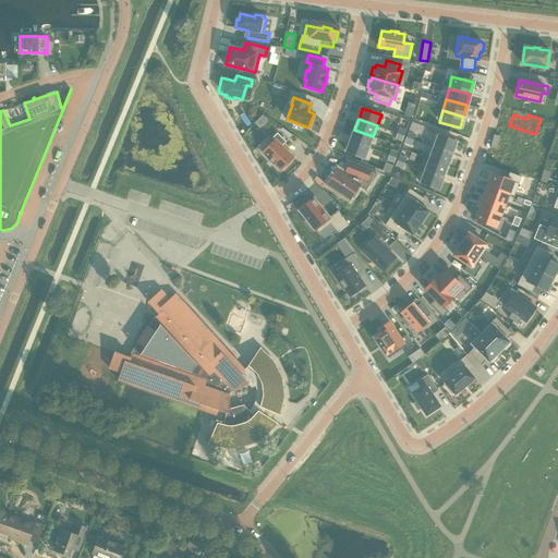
[(509,125),(506,136),(519,141),(532,145),(535,134),(509,125)]
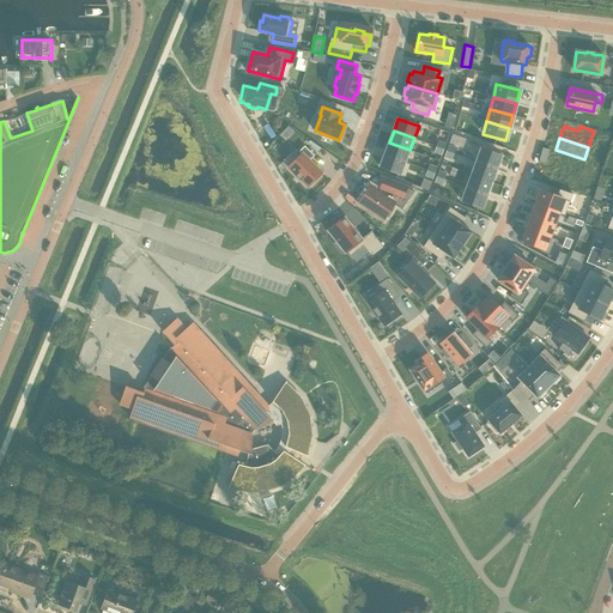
[(389,143),(384,155),(405,163),(410,150),(389,143)]
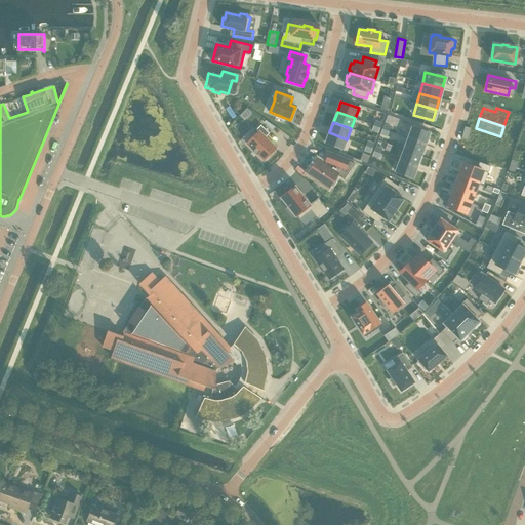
[(256,134),(246,147),(257,156),(256,157),(261,161),(263,160),(265,161),(275,149),(264,139),(267,135),(257,127),(253,132),(256,134)]
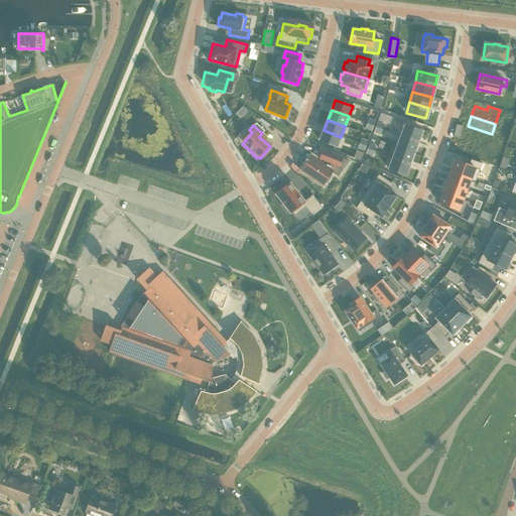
[(405,125),(401,136),(418,142),(422,131),(405,125)]
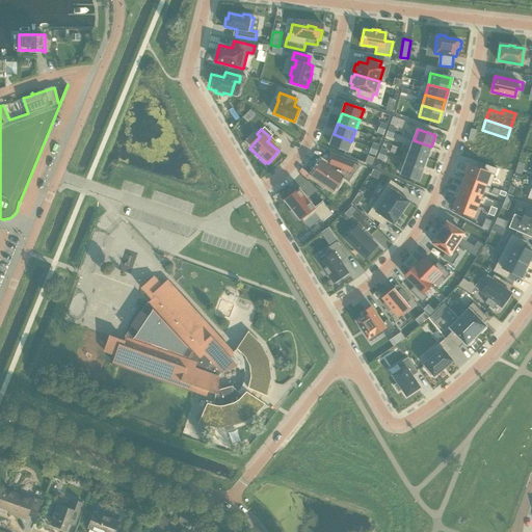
[(482,132),(478,142),(503,151),(506,140),(482,132)]
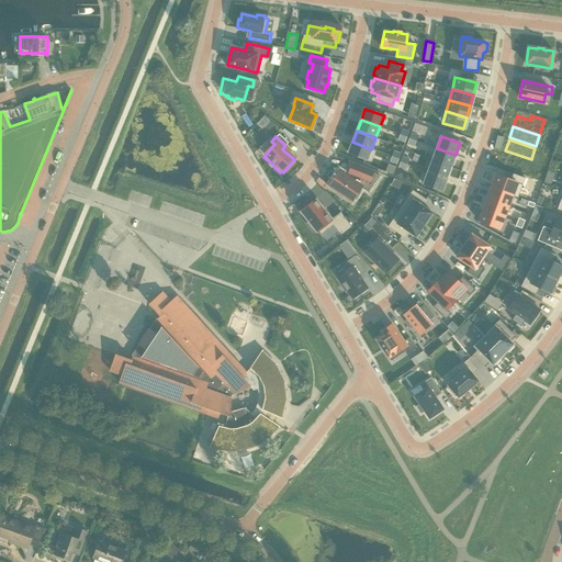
[(352,142),(348,153),(368,160),(371,149),(352,142)]
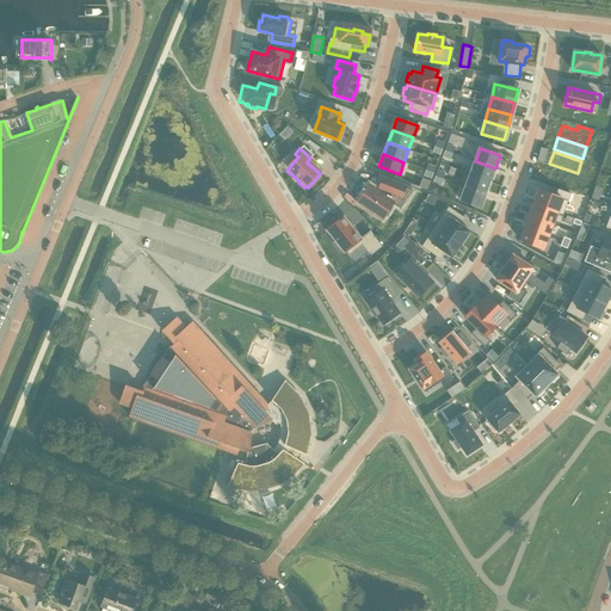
[(475,161),(470,174),(491,181),(495,168),(475,161)]
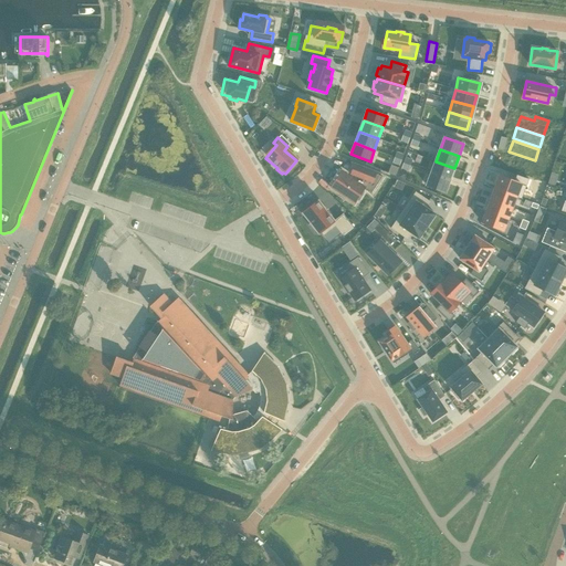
[(509,152),(505,163),(519,167),(517,171),(531,176),(535,160),(509,152)]
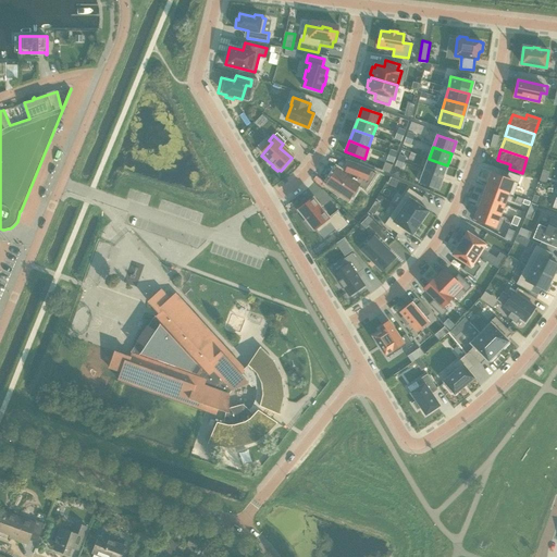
[(429,159),(424,171),(443,177),(447,165),(429,159)]
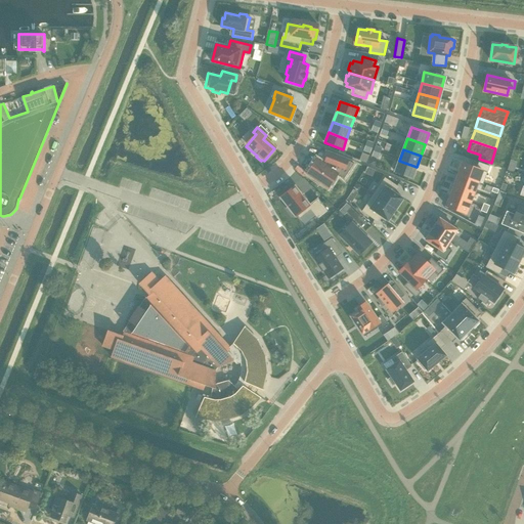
[(356,162),(330,151),(326,160),(321,157),(320,159),(317,157),(308,171),(331,186),(340,172),(346,177),(356,162)]
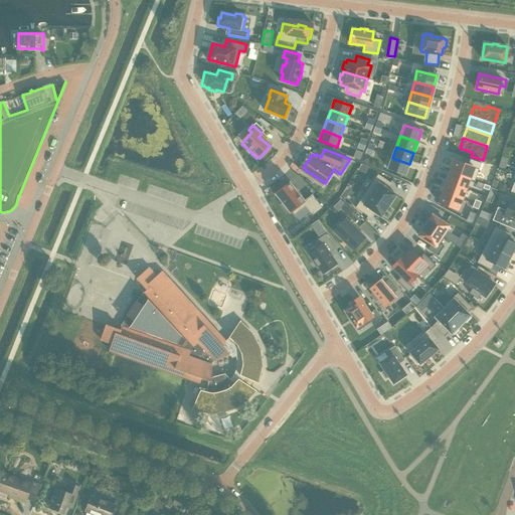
[(502,157),(499,167),(505,168),(508,159),(502,157)]
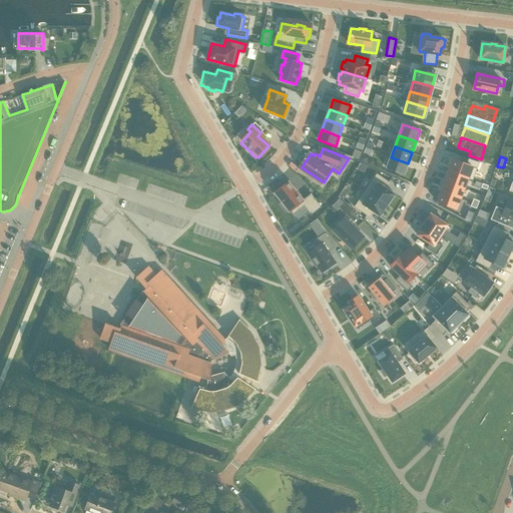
[(391,157),(387,167),(404,174),(408,163),(391,157)]
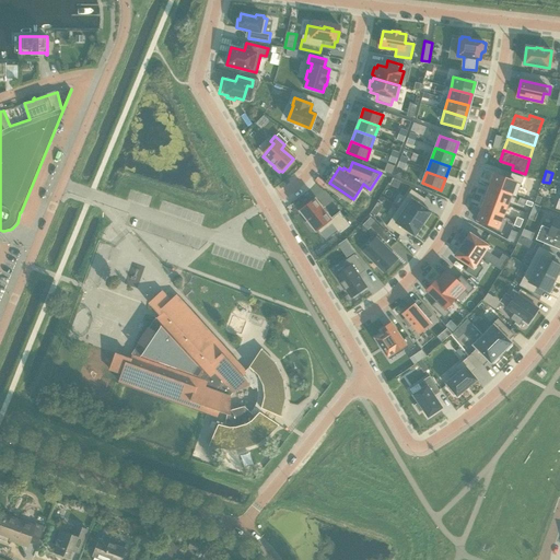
[(491,174),(487,185),(510,193),(513,182),(521,185),(524,177),(511,173),(509,179),(491,174)]
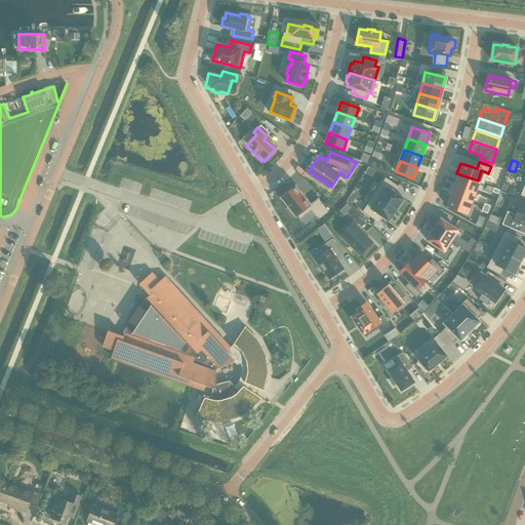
[(478,180),(456,173),(453,184),(474,192),(478,180)]
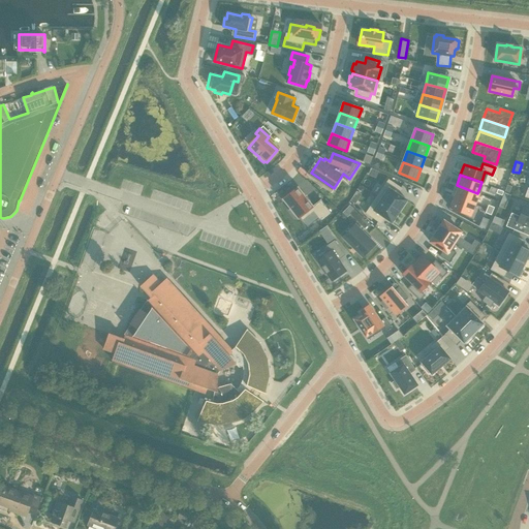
[(389,179),(377,196),(399,212),(407,200),(398,194),(402,188),(389,179)]
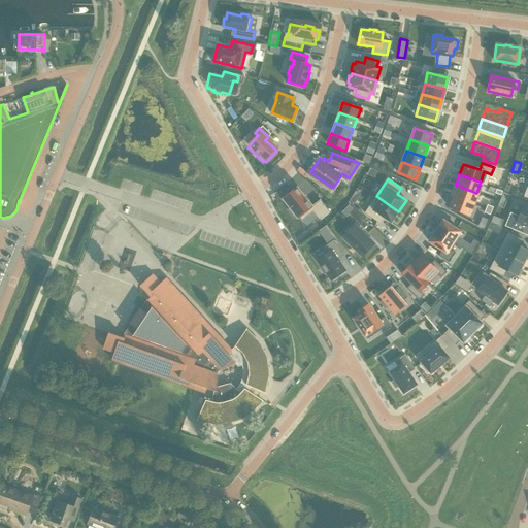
[(476,193),(456,185),(452,196),(472,203),(476,193)]
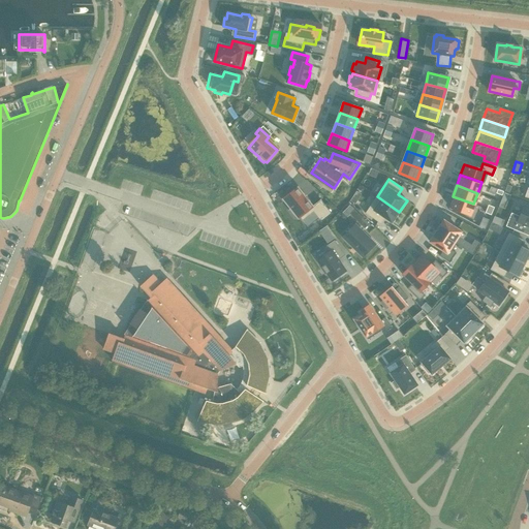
[(292,192),(286,197),(297,212),(294,213),(300,220),(301,219),(302,220),(314,212),(323,224),(333,217),(323,204),(316,209),(311,200),(307,194),(307,195),(301,186),(300,187),(299,186),(291,190),(292,192)]
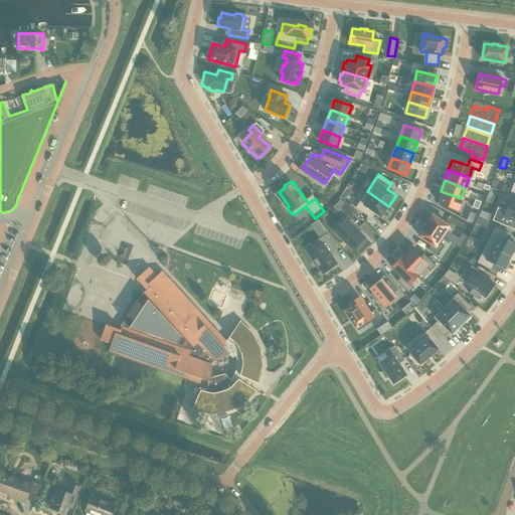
[(367,191),(355,207),(368,216),(372,210),(381,216),(388,206),(367,191)]
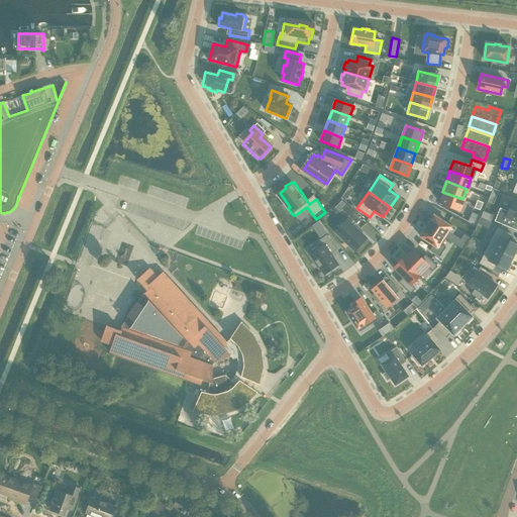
[(462,199),(442,192),(438,202),(458,210),(462,199)]
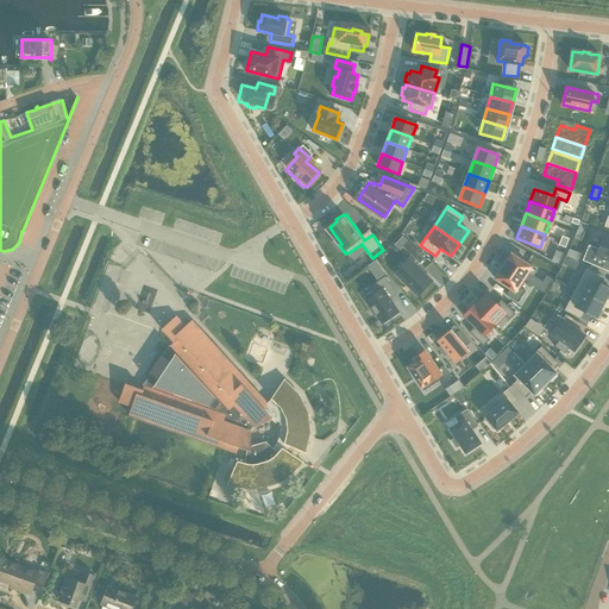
[(589,245),(583,261),(608,271),(608,268),(608,238),(604,237),(600,250),(589,245)]
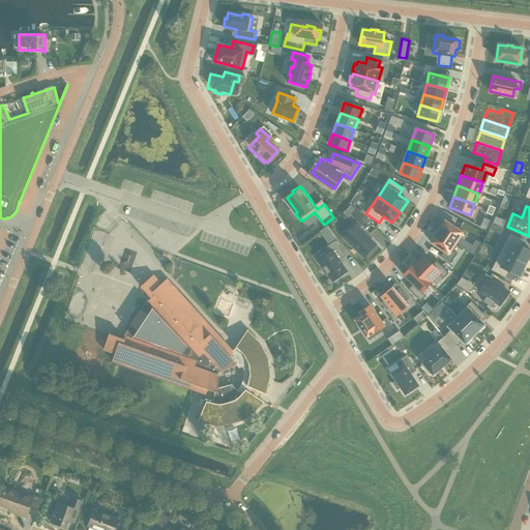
[(358,212),(353,217),(361,225),(365,229),(370,225),(358,212)]
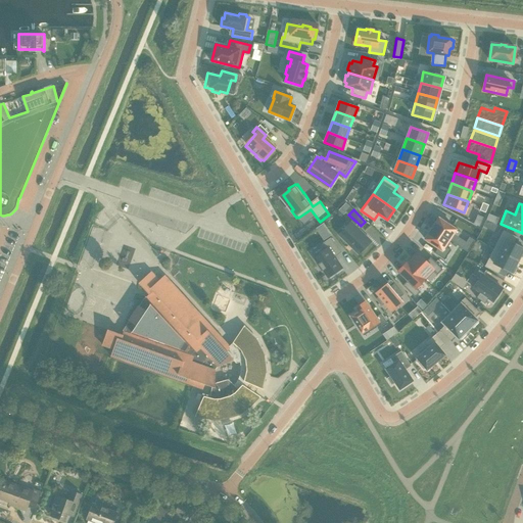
[(489,215),(486,220),(495,224),(498,219),(489,215)]
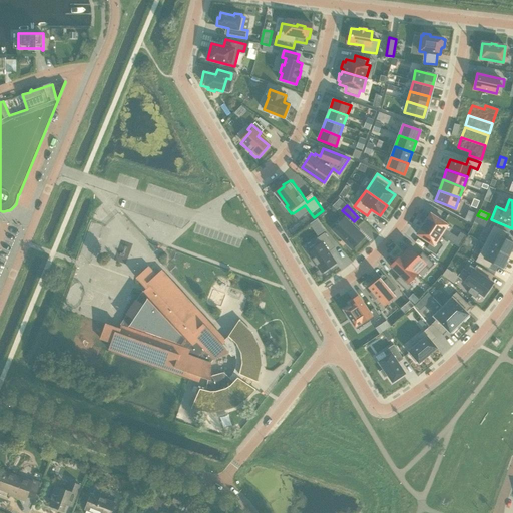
[(430,213),(423,224),(440,235),(447,224),(430,213)]
